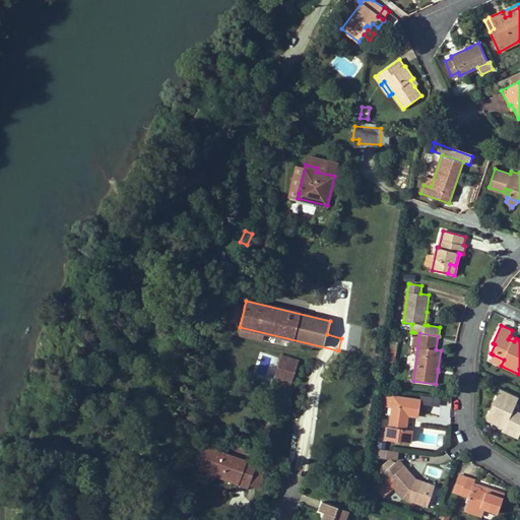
[(395,364),(397,348),(391,347),(389,363),(395,364)]
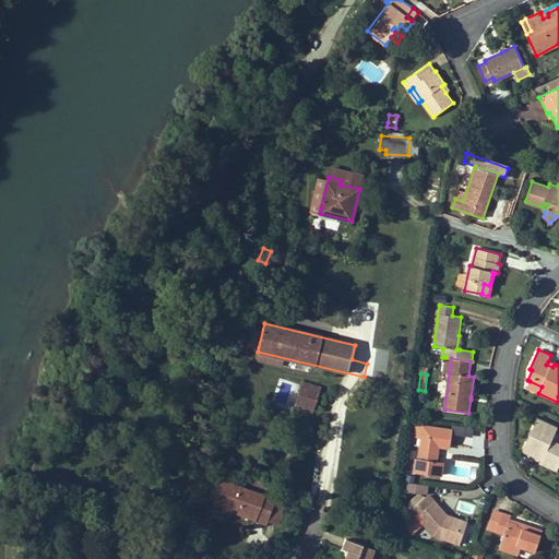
[(538,393),(542,387),(530,381),(526,388),(538,393)]
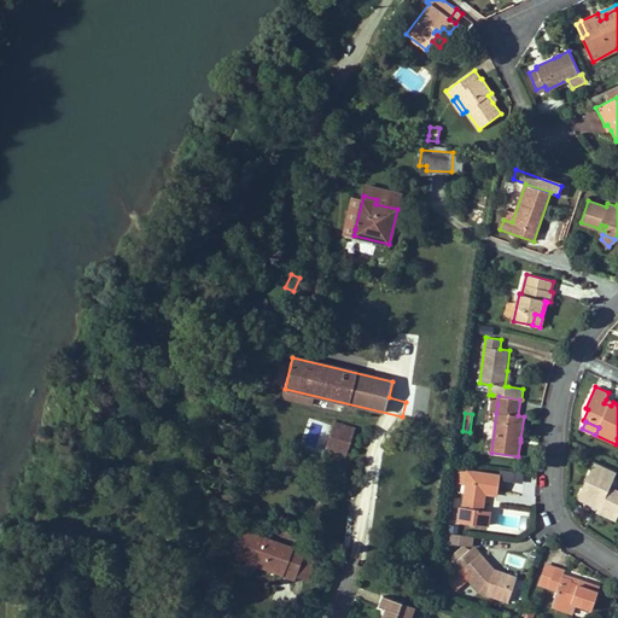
[(344,435),(347,426),(334,423),(332,430),(344,435)]
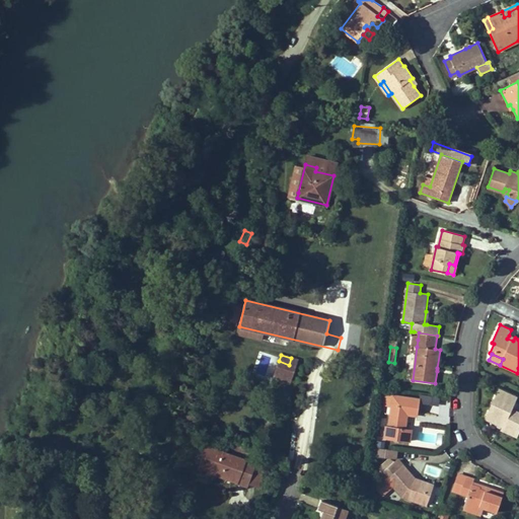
[(299,361),(291,358),(289,365),(285,378),(292,380),(299,361)]
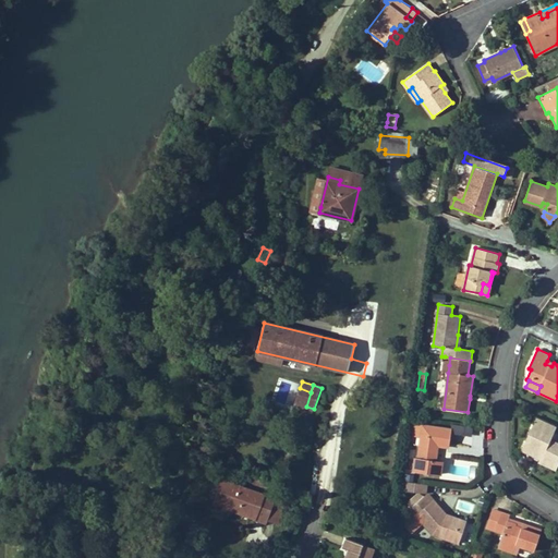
[(295,402),(306,407),(311,392),(300,388),(295,402)]
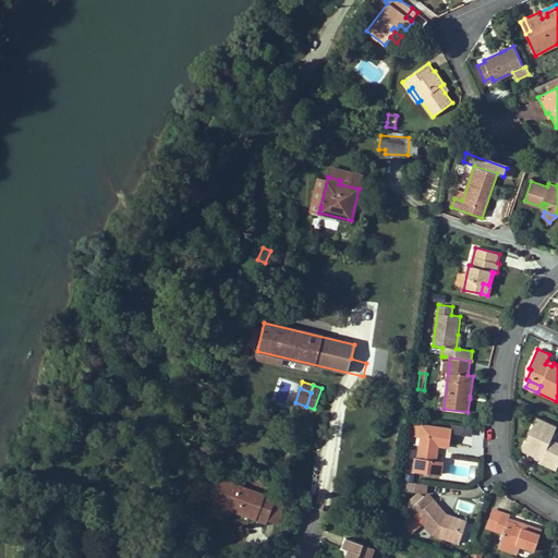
[(537,419),(522,450),(532,455),(533,450),(543,455),(542,459),(557,465),(557,463),(557,443),(550,439),(556,427),(537,419)]
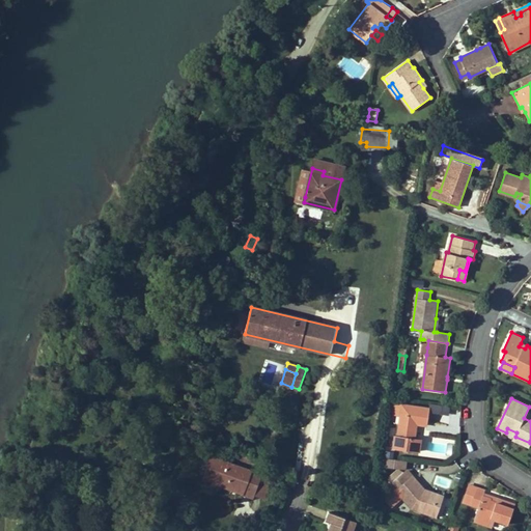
[(428,419),(448,423),(450,408),(431,404),(428,419)]
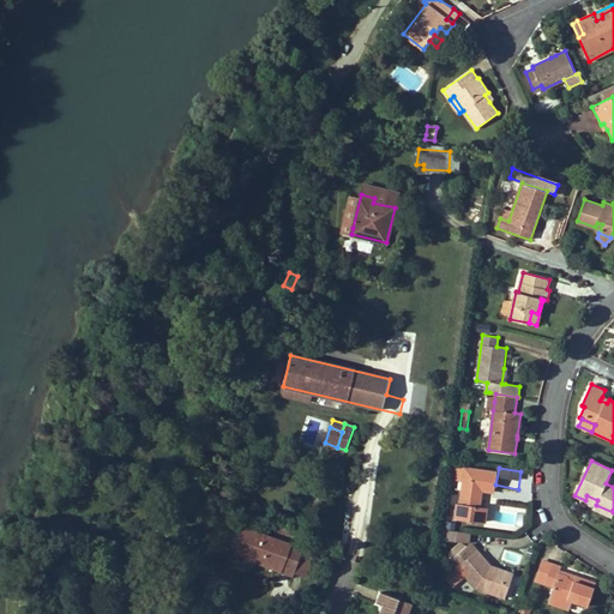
[(482,491),(493,492),(495,473),(465,469),(461,507),(457,506),(455,519),(487,523),(488,511),(480,509),(482,491)]
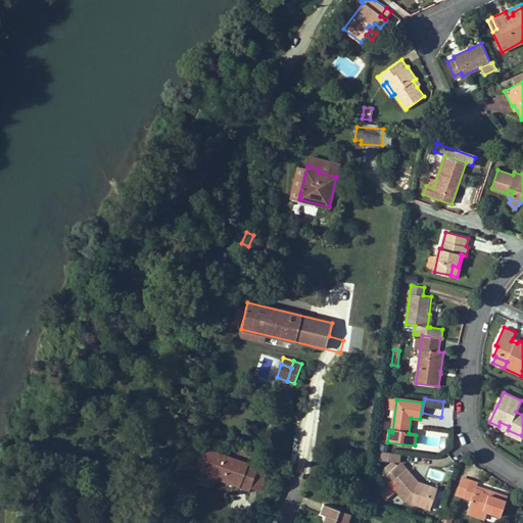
[(522,439),(522,434),(522,436),(508,430),(507,433),(522,439)]
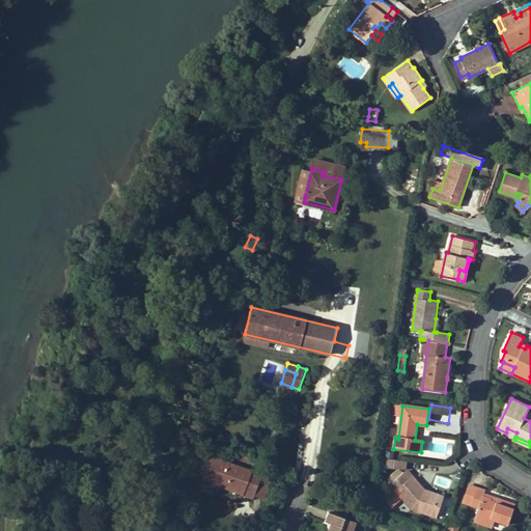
[(227,454),(240,458),(242,453),(229,449),(227,454)]
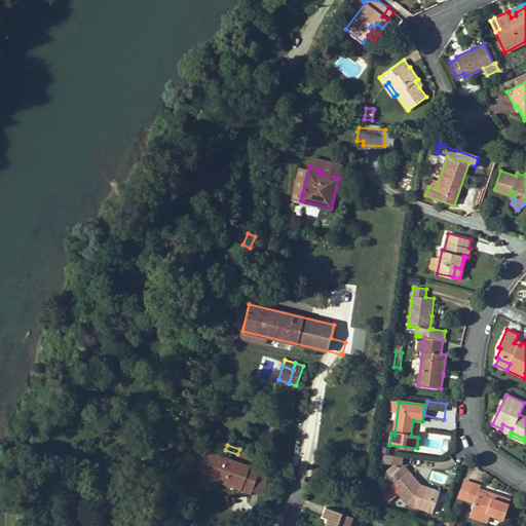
[(237,454),(250,458),(252,453),(239,449),(237,454)]
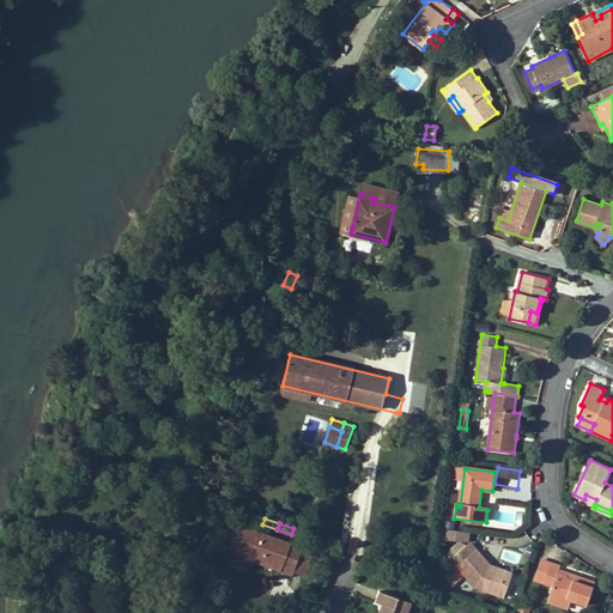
[(293,528),(291,534),(304,539),(307,533),(293,528)]
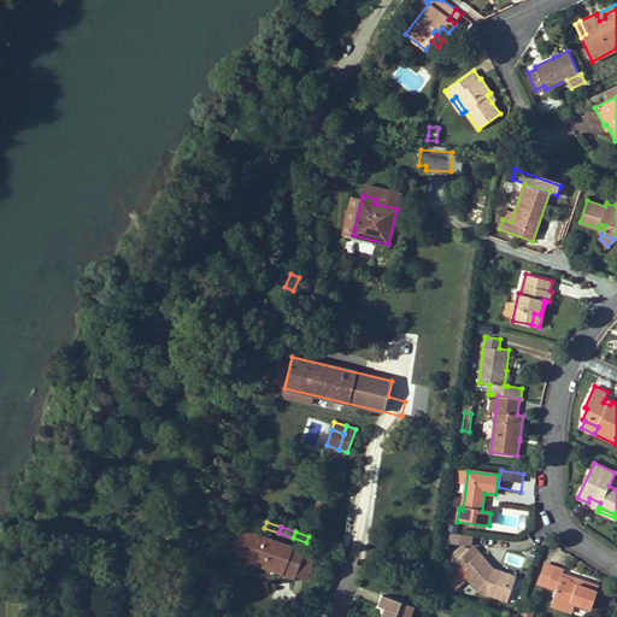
[(294,579),(304,551),(254,534),(247,558),(283,570),(282,574),(294,579)]
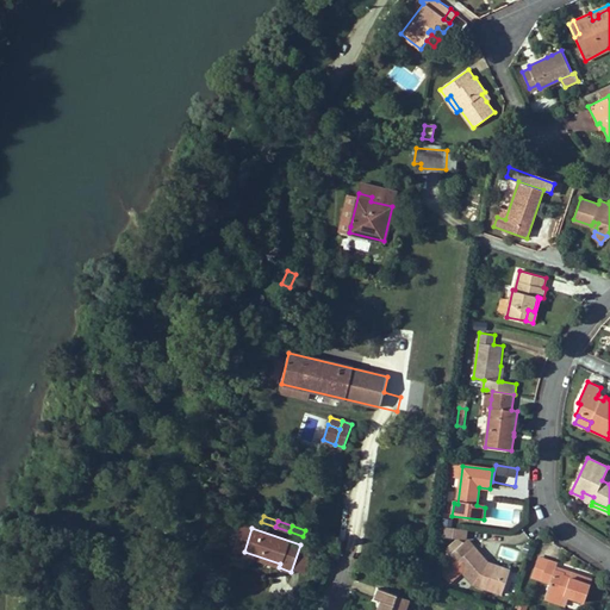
[(446,551),(449,555),(464,542),(459,537),(446,551)]
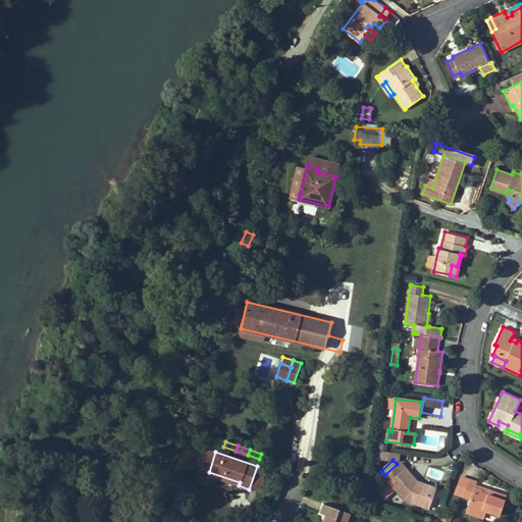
[(384,475),(384,476),(405,500),(425,507),(430,490),(417,486),(415,484),(417,481),(405,468),(403,470),(398,463),(397,464),(384,475)]
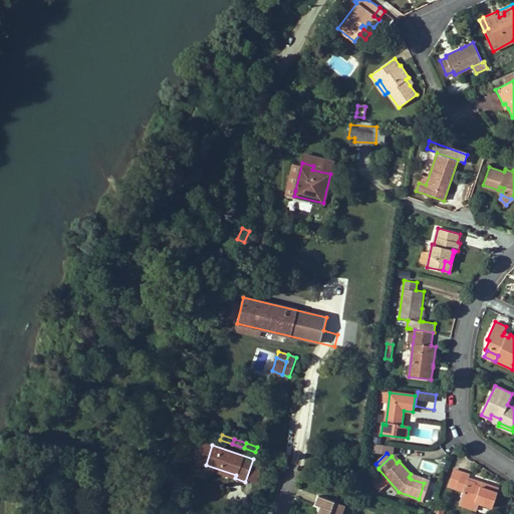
[(449,486),(456,489),(462,472),(455,469),(449,486)]
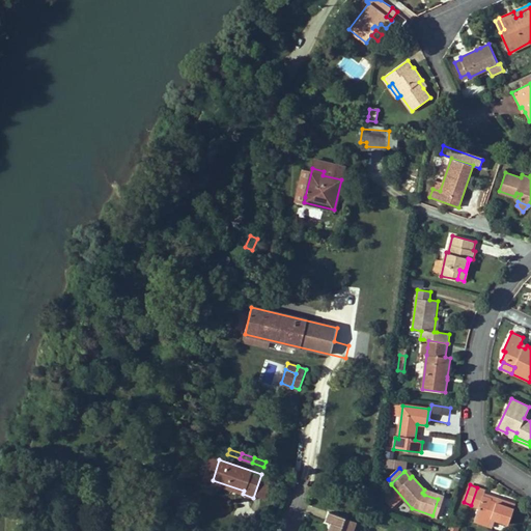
[(495,520),(508,525),(515,505),(499,499),(497,502),(491,501),(492,499),(483,496),(484,494),(485,491),(477,487),(471,505),(479,508),(475,519),(493,525),(495,520)]
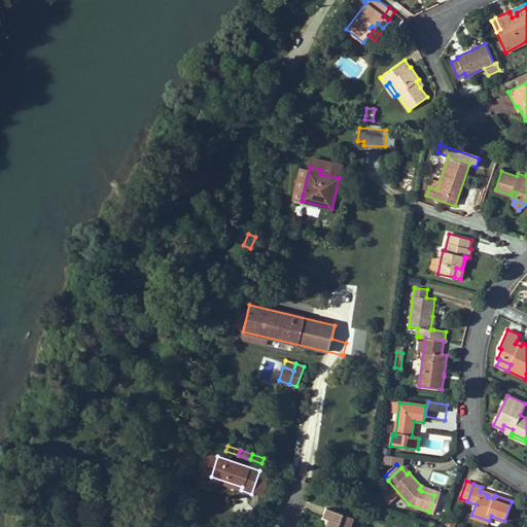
[(386,486),(377,485),(374,505),(382,508),(386,486)]
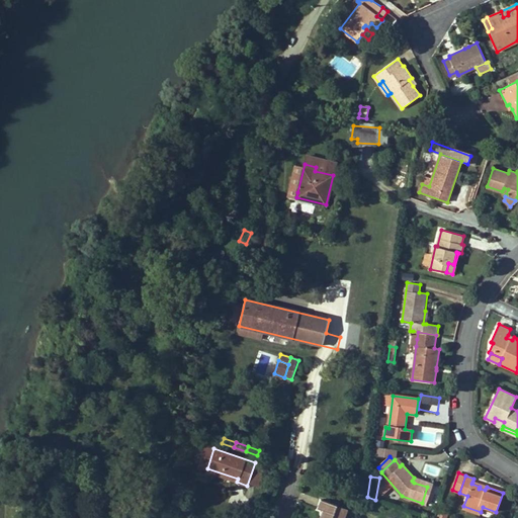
[(414,483),(427,487),(422,503),(426,505),(433,485),(414,479),(414,478),(412,481),(414,483)]
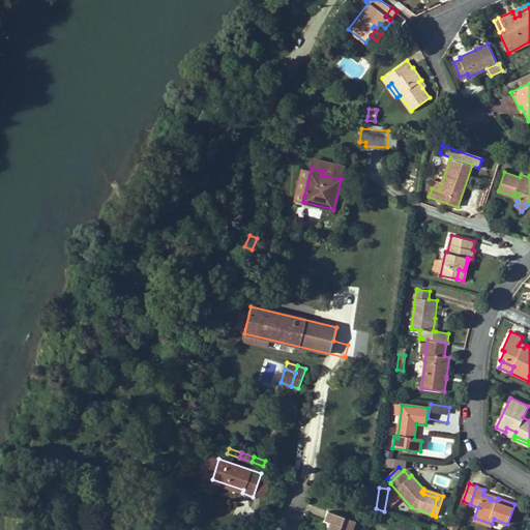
[(498,498),(483,493),(482,495),(491,498),(490,500),(496,501),(498,498)]
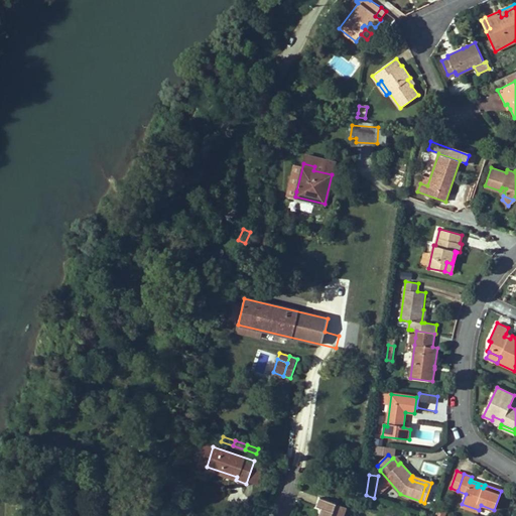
[(317,507),(321,508),(318,515),(340,515),(343,510),(335,507),(336,504),(336,503),(320,498),(317,507)]
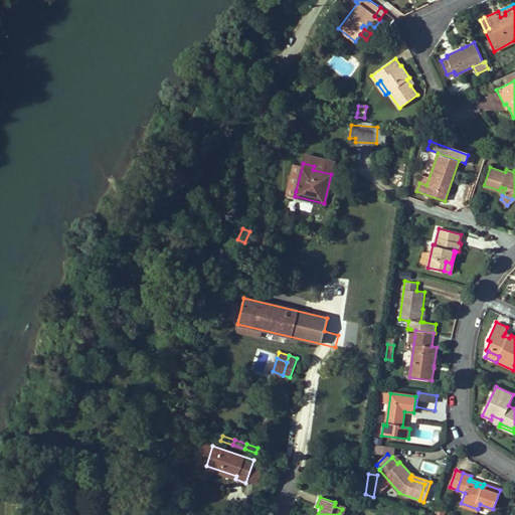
[(342,514),(345,507),(335,503),(334,506),(342,509),(339,514),(342,514)]
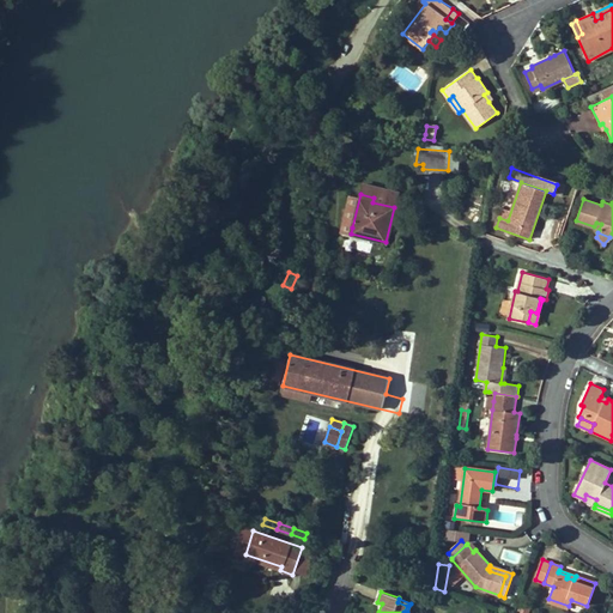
[(568,610),(569,606),(548,599),(547,602),(568,610)]
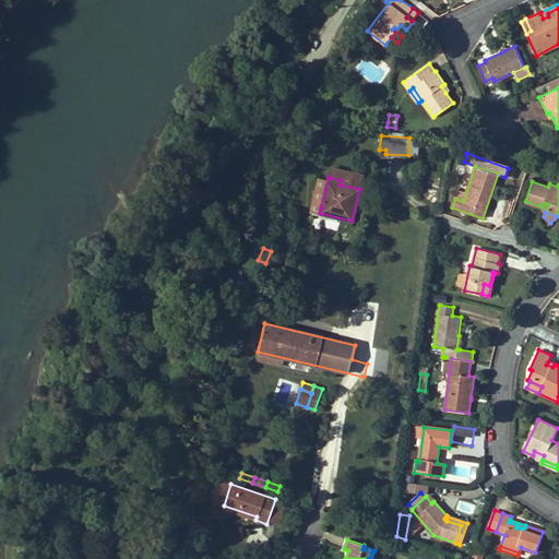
[(519,552),(533,557),(535,552),(521,547),(519,552)]
